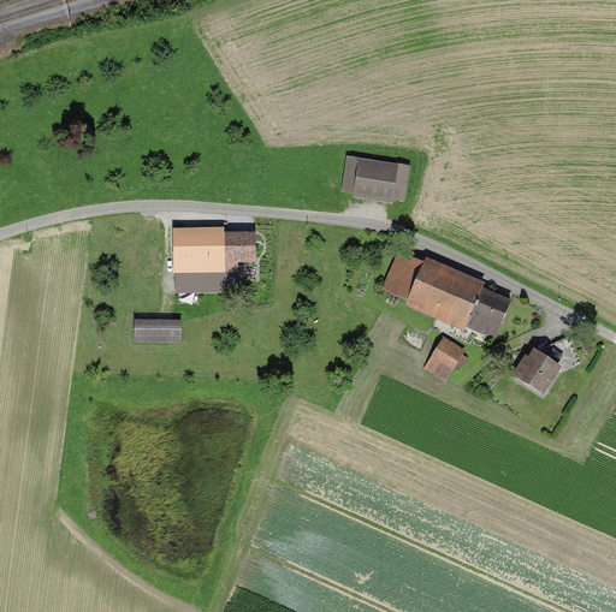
[(408,164),(347,154),(341,190),(353,191),(351,196),(392,203),(394,198),(402,200),(408,164)]
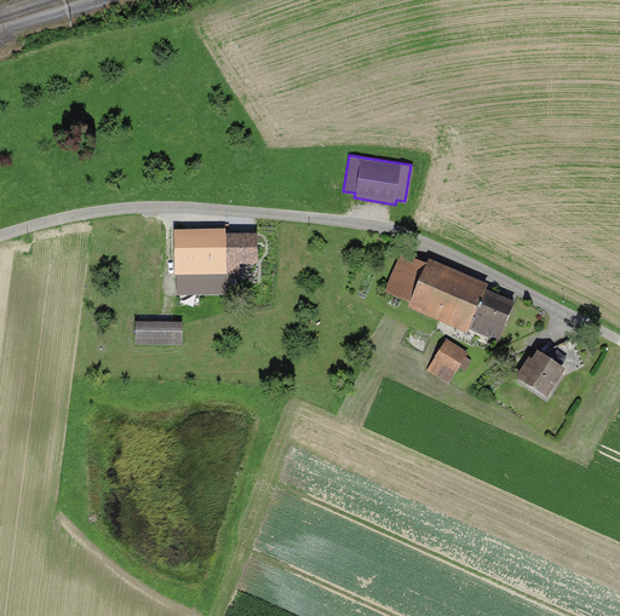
[(174,229),(176,293),(230,292),(230,300),(263,300),(263,271),(245,271),(244,264),(256,264),(254,235),(224,235),(224,228),(174,229)]
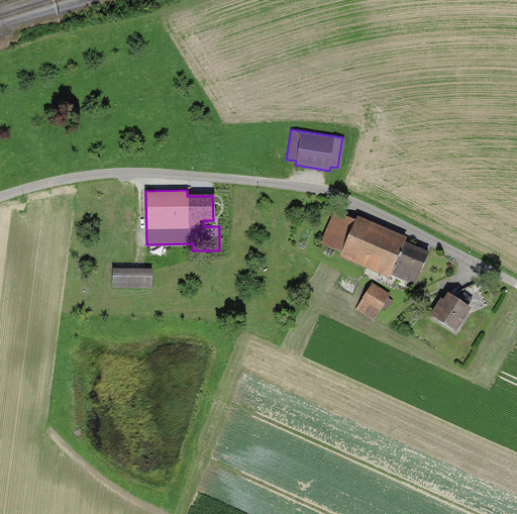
[(406,237),(357,215),(355,220),(334,210),(320,241),(340,250),(339,254),(388,277),(390,272),(414,283),(428,252),(404,241),(406,237)]
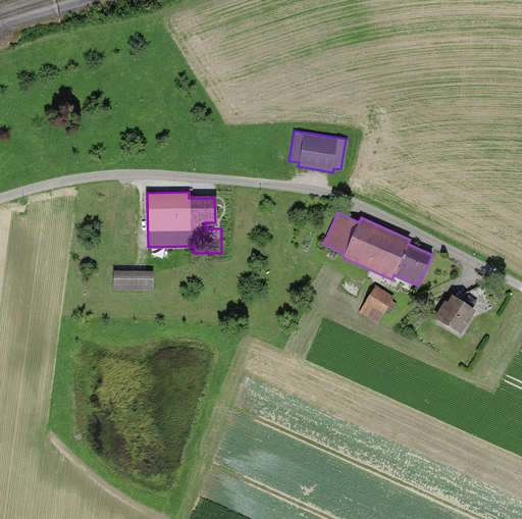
[(153,271),(113,270),(113,288),(153,289),(153,271)]
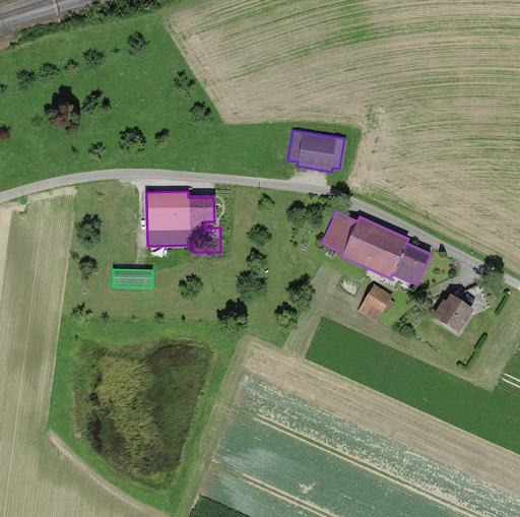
[(393,293),(375,281),(372,286),(369,284),(356,305),(360,307),(356,310),(376,321),(385,307),(389,309),(395,299),(391,297),(393,293)]
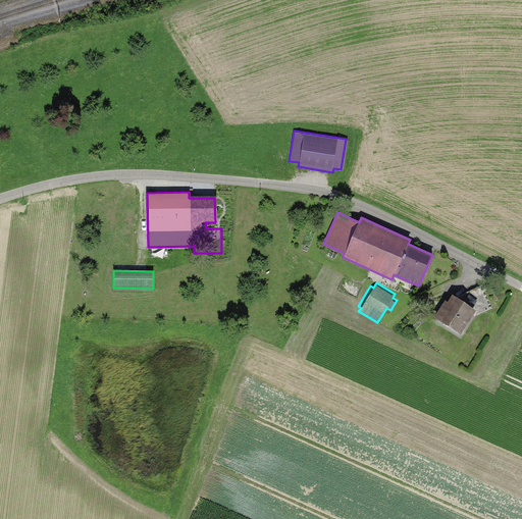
[(431,317),(460,335),(475,312),(478,315),(493,307),(482,283),(456,297),(452,295),(448,302),(444,299),(431,317)]
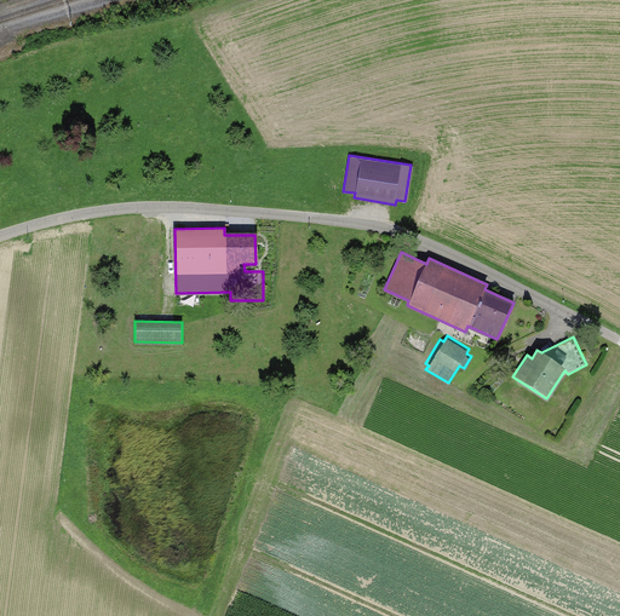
All buildings are outlined.
